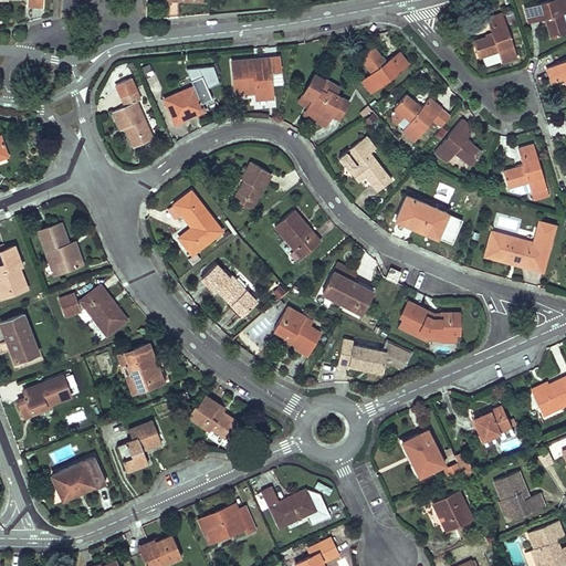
[(565,0),(546,0),(524,7),(528,22),(545,18),(552,38),(565,32),(565,28),(565,29),(565,28),(565,0)]
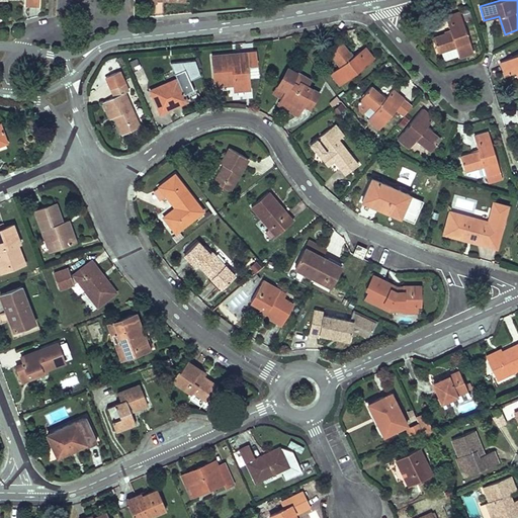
[(463,56),(473,52),(459,12),(445,16),(450,31),(433,37),(438,52),(455,46),(459,57),(463,56)]
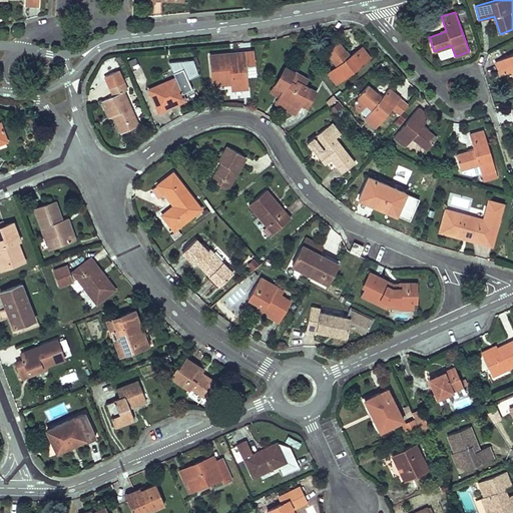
[(338,84),(371,58),(366,52),(362,46),(349,56),(338,41),(326,50),(338,65),(329,72),(338,84)]
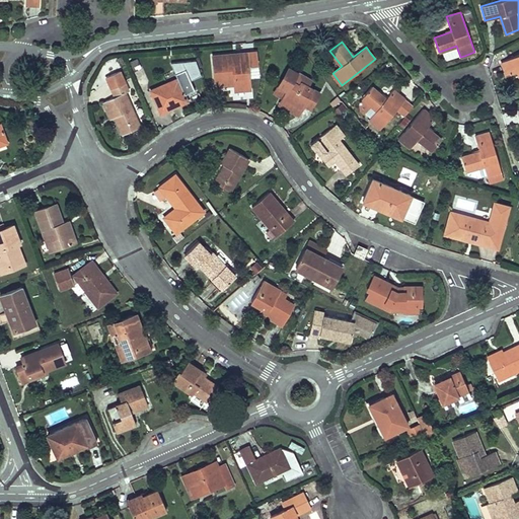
[(215,85),(234,84),(235,90),(239,90),(250,89),(248,66),(256,65),(255,53),(213,56),(215,85)]
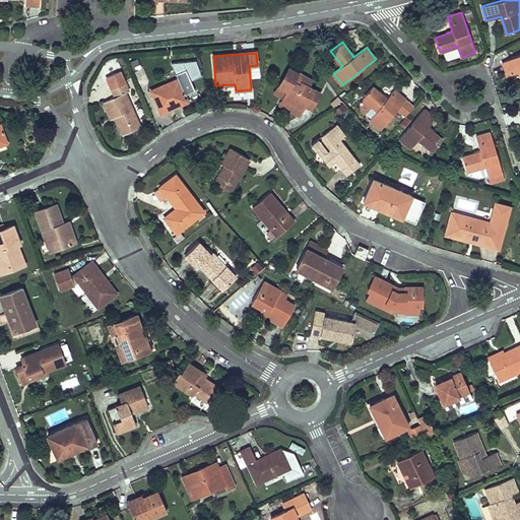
[(519,54),(502,62),(506,70),(508,75),(519,71),(519,73),(519,54)]
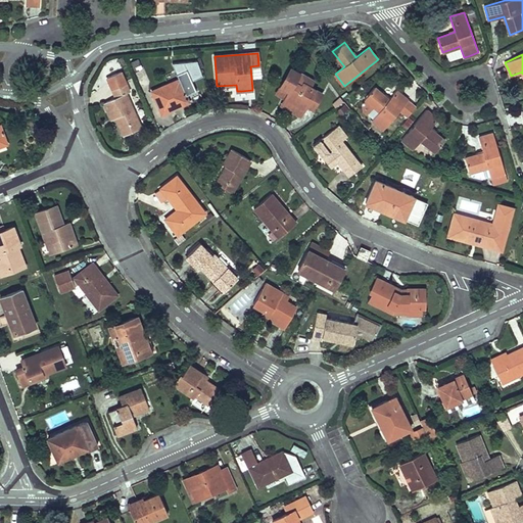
[(139,59),(131,61),(134,72),(142,68),(139,59)]
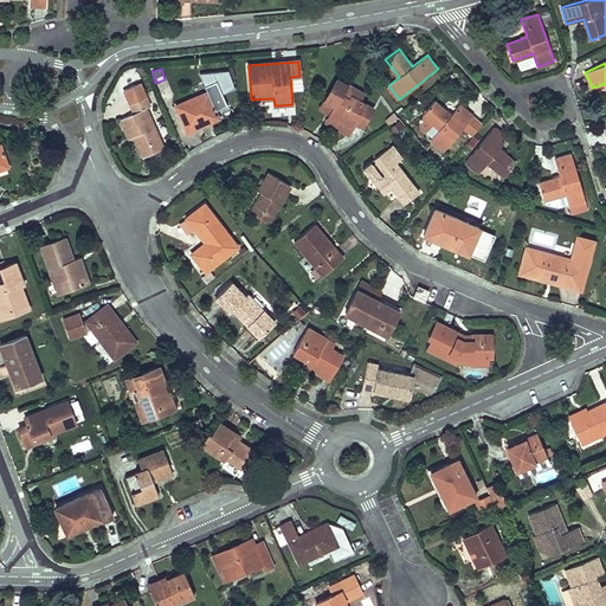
[(330,115),(353,127),(355,122),(362,127),(373,109),(360,101),(352,97),(356,90),(337,78),(324,100),(335,105),(330,115)]
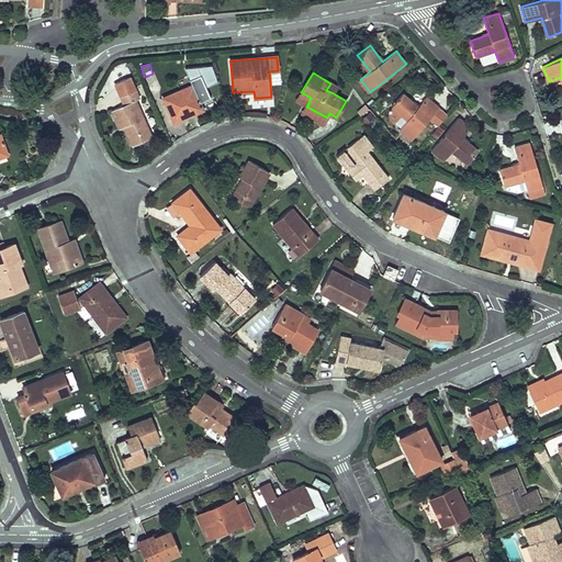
[(143,142),(152,137),(135,100),(139,99),(130,77),(114,83),(124,104),(112,110),(120,128),(126,125),(127,128),(126,130),(134,146),(143,142)]
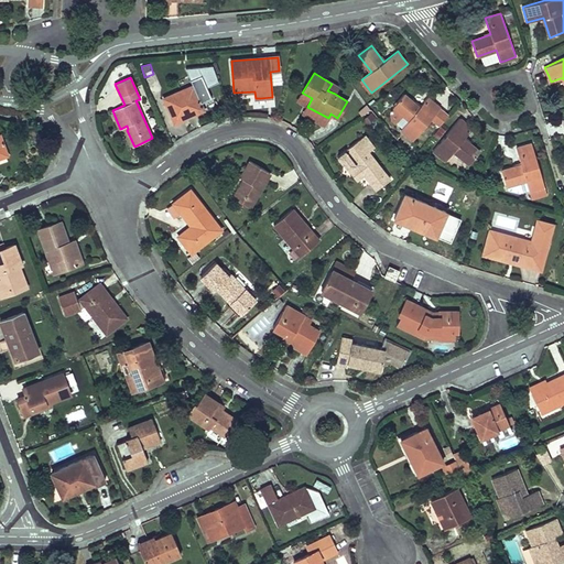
[(174,123),(187,117),(186,115),(191,112),(192,116),(204,110),(198,98),(209,94),(204,82),(193,87),(193,85),(163,98),(174,123)]
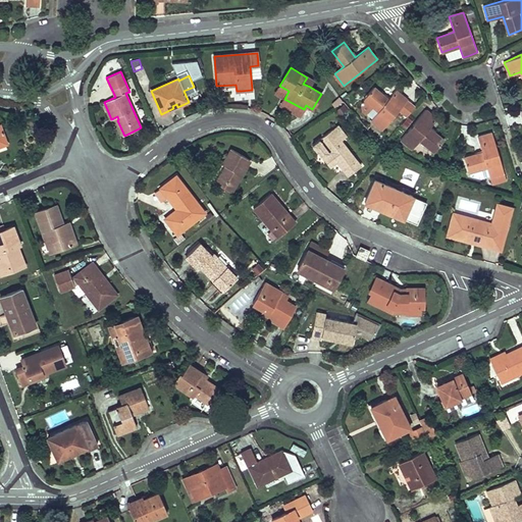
[(313,81),(307,77),(303,84),(310,87),(313,81)]
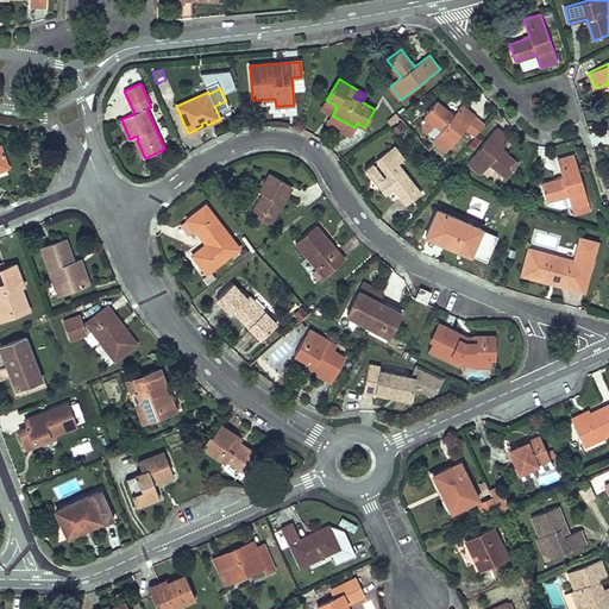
[(326,100),(321,110),(332,115),(337,106),(326,100)]
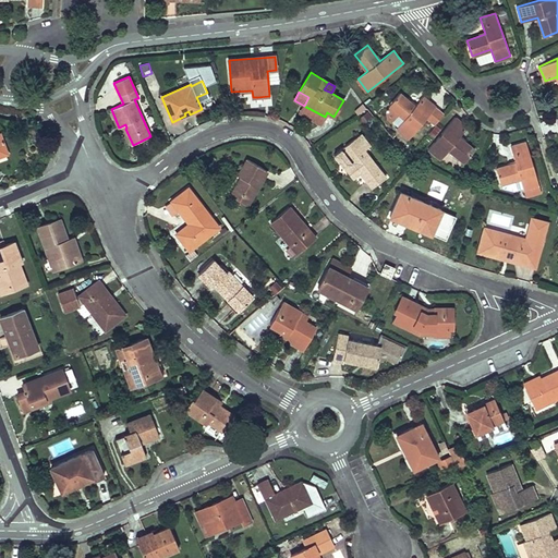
[(423,96),(414,106),(399,93),(389,106),(392,109),(399,113),(404,118),(397,128),(399,130),(408,136),(409,138),(426,118),(435,106),(428,100),(423,96)]
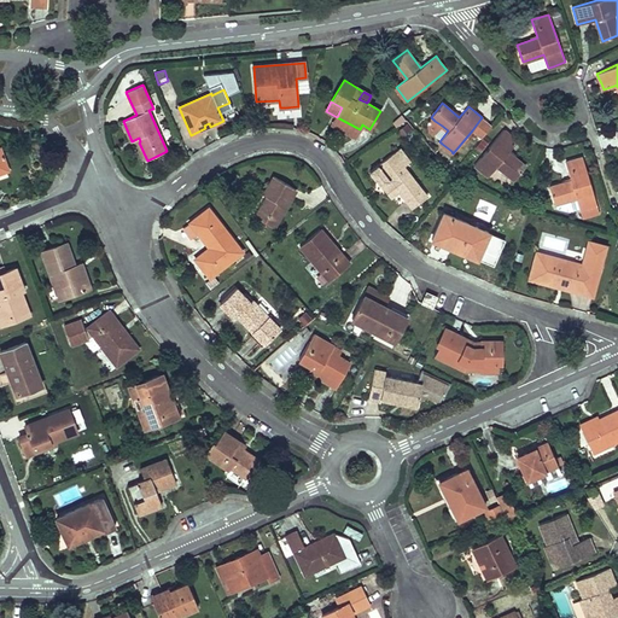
[(337,117),(332,124),(344,130),(355,136),(360,129),(337,117)]
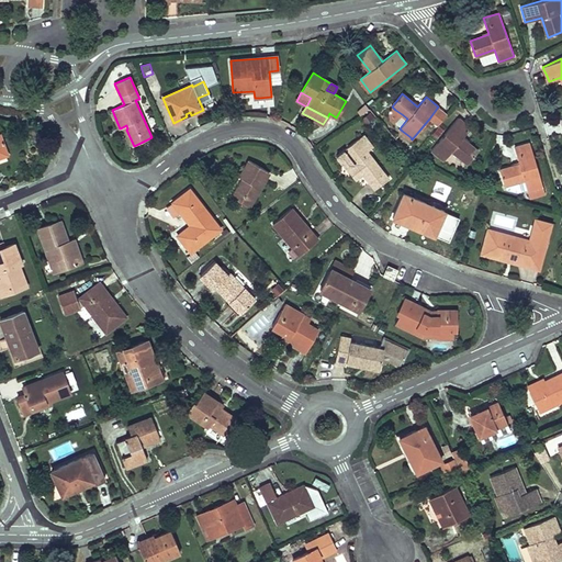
[(438,107),(429,119),(438,125),(447,114),(438,107)]
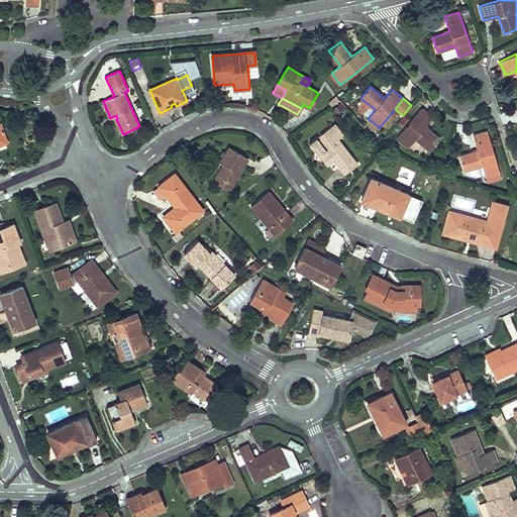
[(359,110),(363,113),(370,105),(364,101),(357,101),(359,110)]
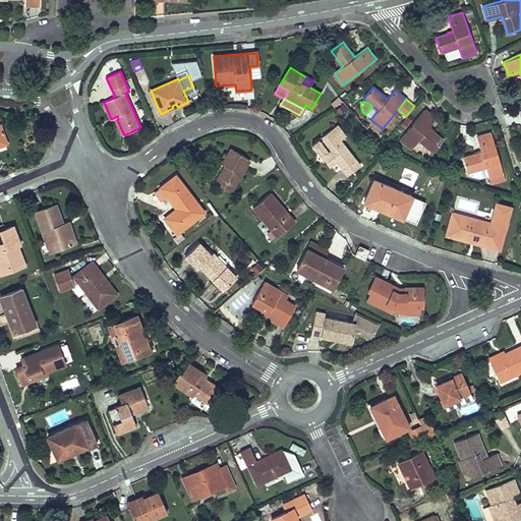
[(411,149),(419,139),(433,152),(443,140),(428,128),(436,119),(424,109),(400,139),(411,149)]
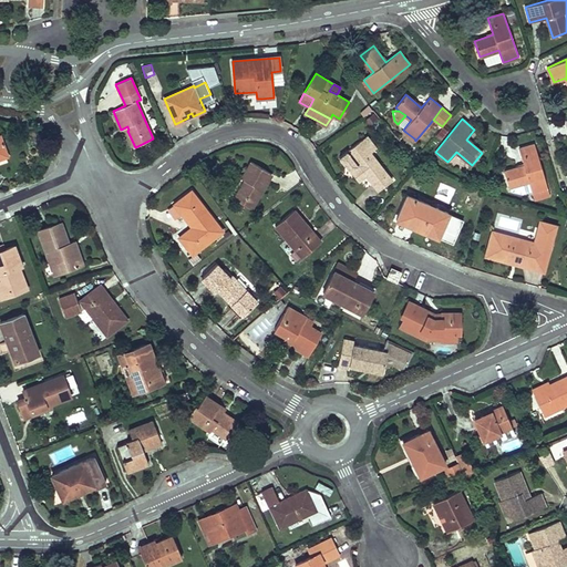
[(166,131),(163,133),(168,145),(172,144),(167,134),(166,131)]
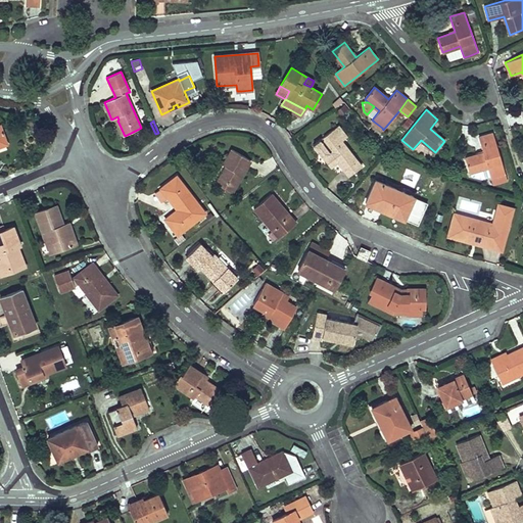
[(374,122),(371,127),(378,133),(382,128),(374,122)]
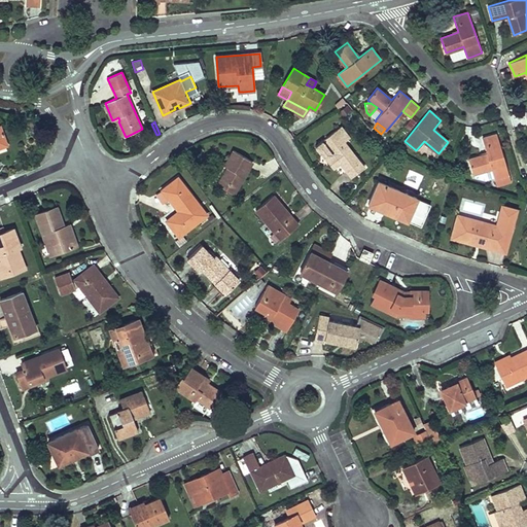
[(341,126),(336,130),(345,141),(350,137),(341,126)]
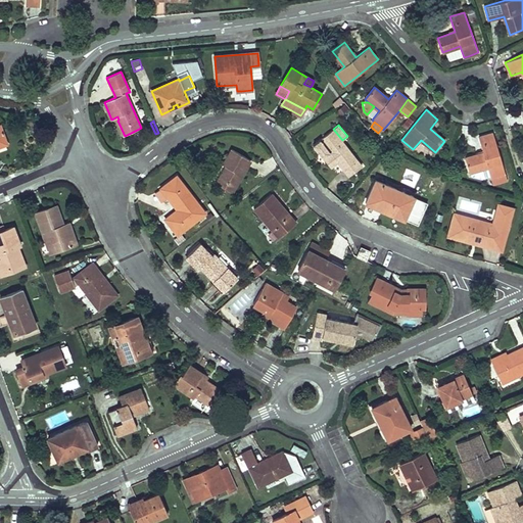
[(348,176),(361,167),(355,160),(358,159),(342,140),(333,129),(313,144),(325,160),(332,155),(337,162),(348,176)]
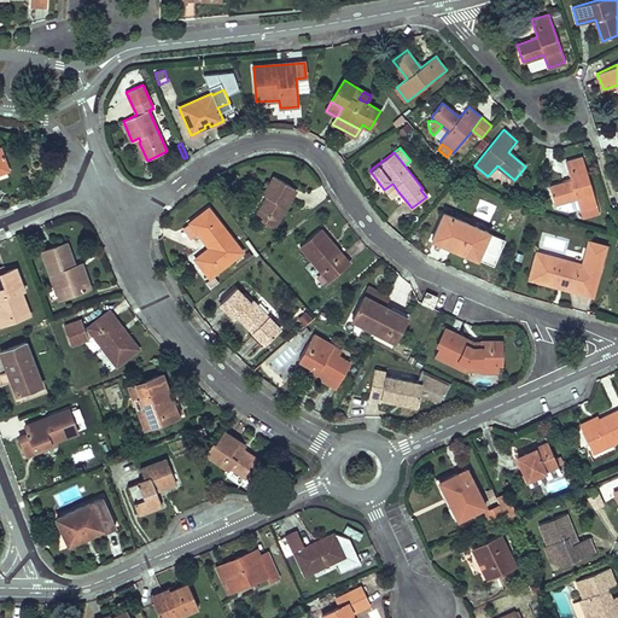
[(595,207),(596,205),(583,157),(575,159),(566,162),(571,180),(549,187),(554,204),(576,198),(579,210),(582,210),(583,217),(598,214),(595,207)]
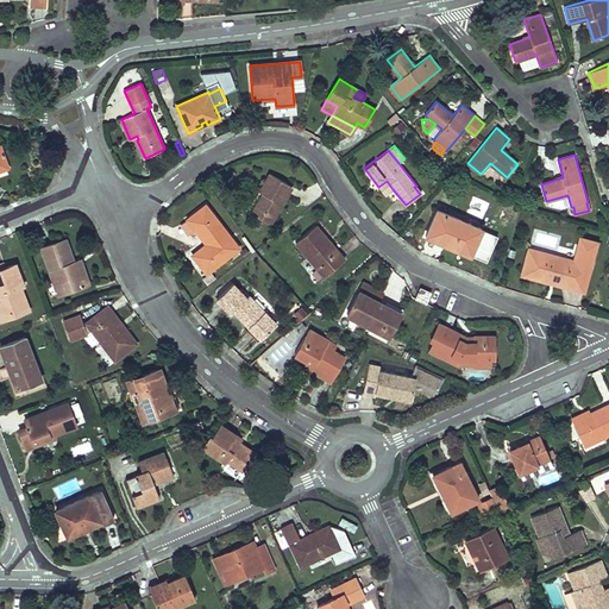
[(251,213),(269,224),(292,186),(287,183),(270,174),(259,192),(264,195),(262,198),(261,198),(251,213)]
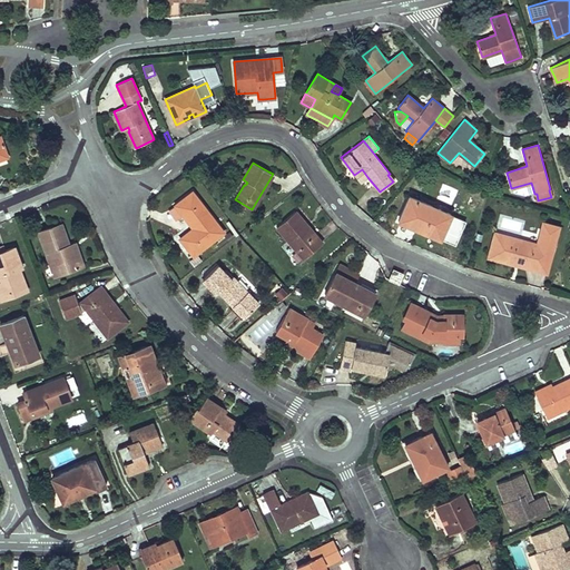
[(362,169),(354,175),(361,183),(367,177),(362,169)]
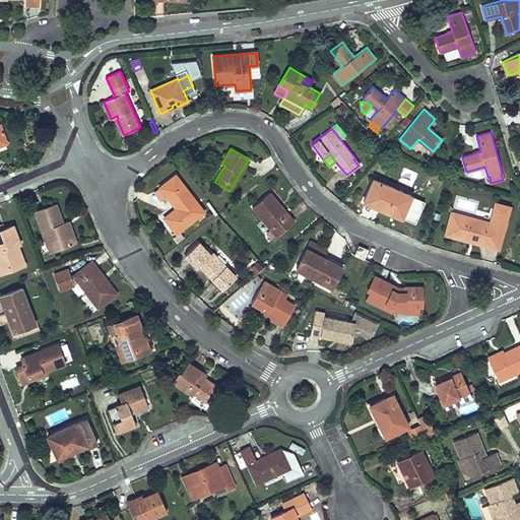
[(165,217),(177,233),(204,211),(176,175),(159,187),(167,195),(178,210),(176,211),(175,210),(165,217)]
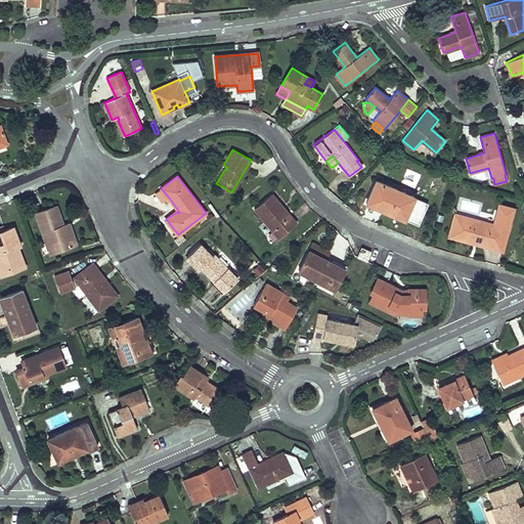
[(404,219),(415,197),(377,180),(366,203),(382,209),(404,219)]
